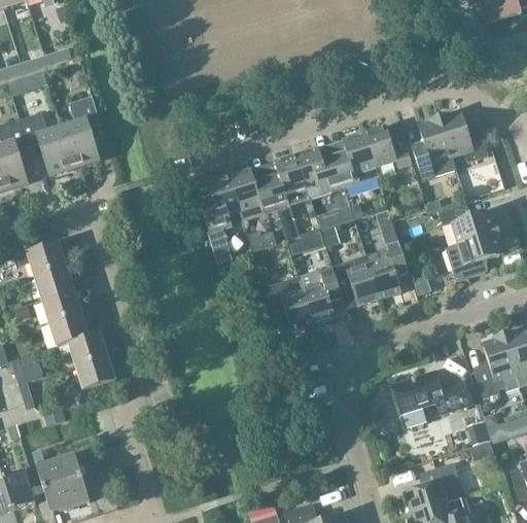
[(27,0),(1,0),(3,8),(27,0)]
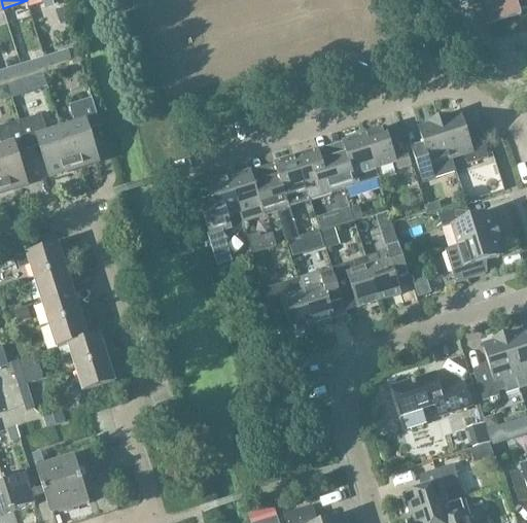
[(479,0),(485,19),(526,5),(526,0),(479,0)]
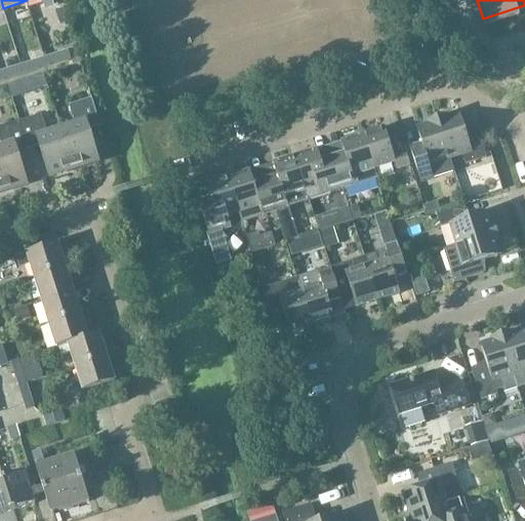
[(53,61),(70,55),(68,47),(51,53),(53,61)]
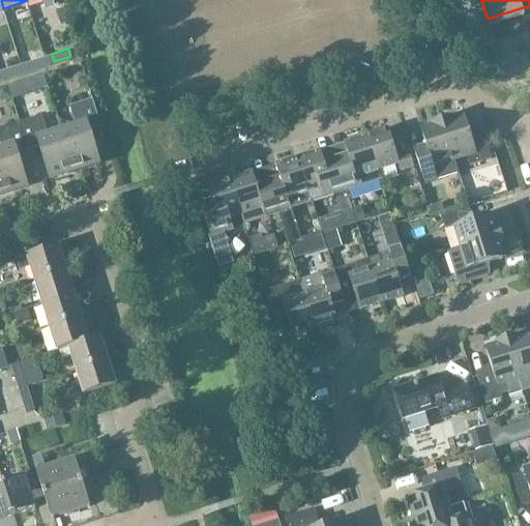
[(37,58),(21,63),(23,71),(39,66),(37,58)]
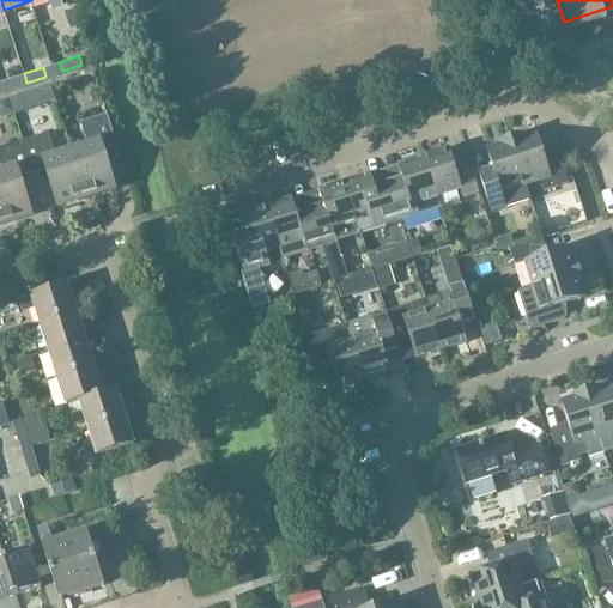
[(26,83),(24,73),(5,79),(7,89),(26,83)]
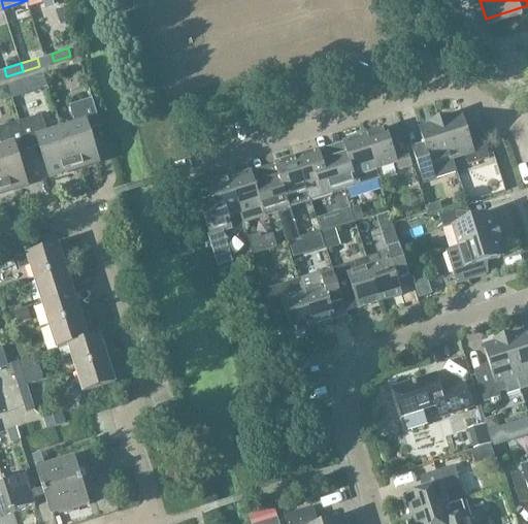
[(62,127),(73,166),(98,158),(89,127),(100,124),(92,96),(69,103),(75,123),(62,127)]
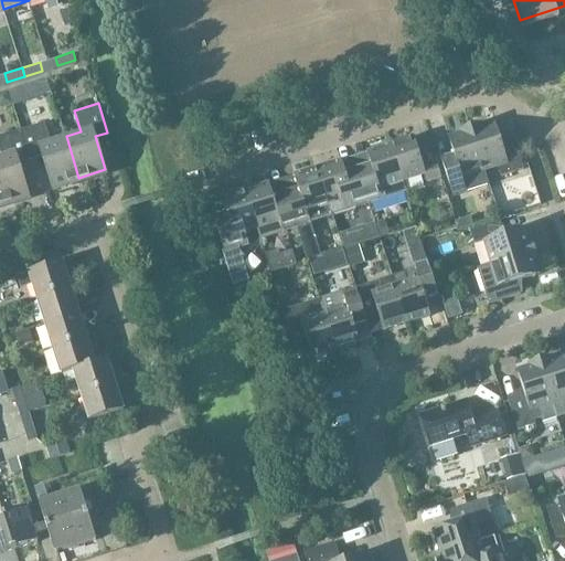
[(20,127),(30,157),(42,152),(52,186),(78,178),(66,136),(51,140),(44,119),(20,127)]
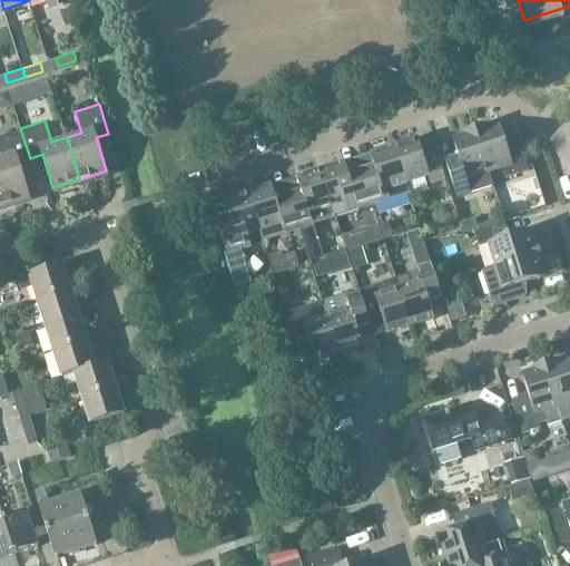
[(474,125),(488,168),(501,165),(504,175),(528,167),(519,142),(507,145),(499,120),(485,125),(484,122),(474,125)]
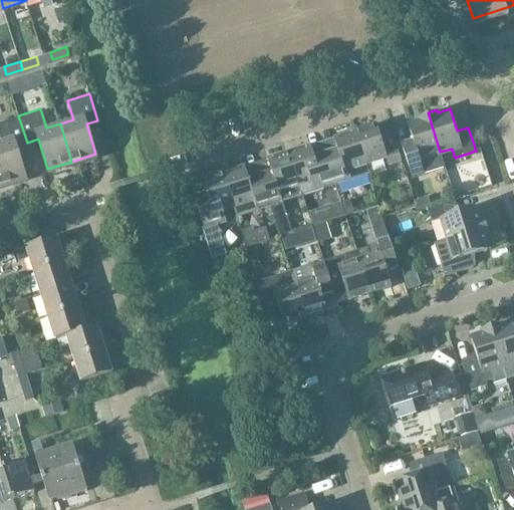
[(444,165),(440,152),(428,112),(418,115),(419,118),(407,122),(414,145),(403,148),(412,176),(432,169),(444,165)]
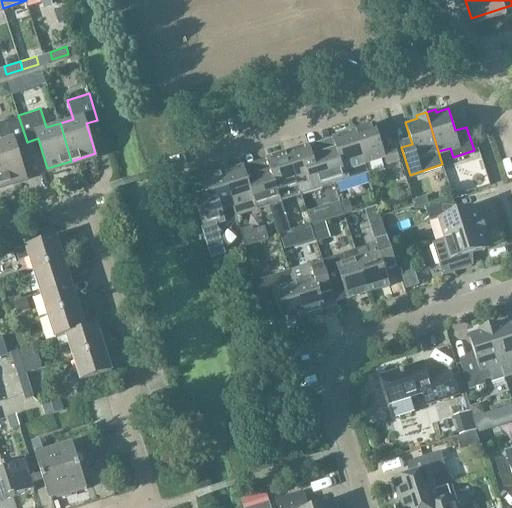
[(0,141),(0,178),(1,183),(25,175),(16,145),(27,142),(18,115),(0,120),(0,131),(3,141),(0,141)]
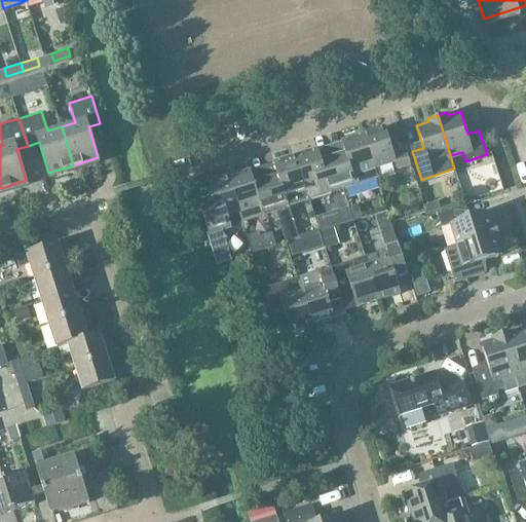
[(363,133),(374,166),(395,159),(397,166),(410,162),(407,152),(395,156),(384,125),(363,133)]
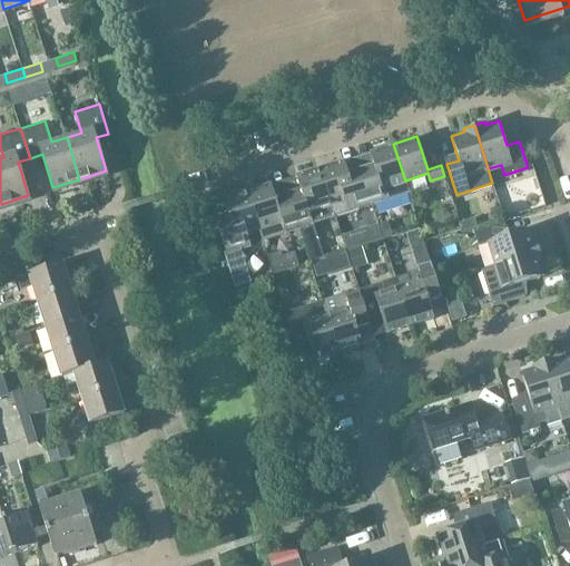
[(408,191),(405,181),(393,144),(370,150),(375,168),(362,172),(372,202),(408,191)]
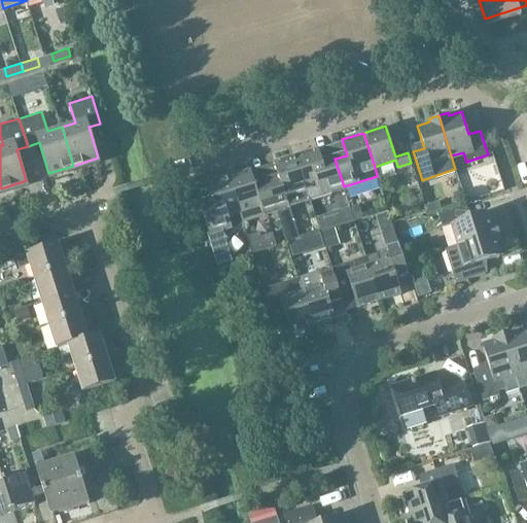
[(310,198),(344,186),(335,159),(322,163),(318,147),(295,153),(307,188),(310,198)]
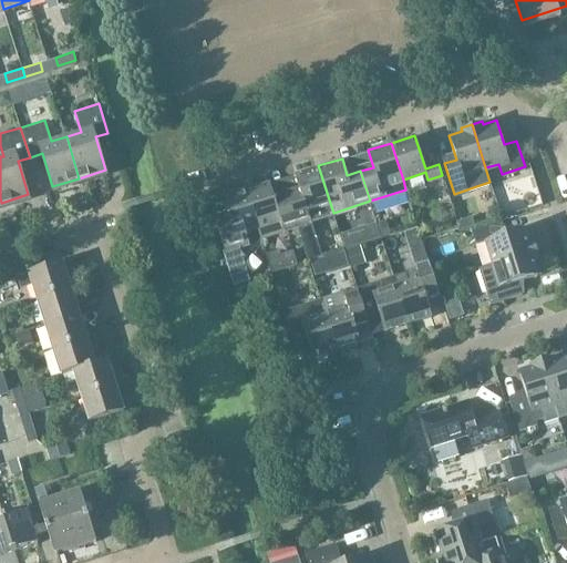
[(308,210),(330,203),(318,165),(295,173),(300,190),(287,194),(298,226),(311,222),(308,210)]
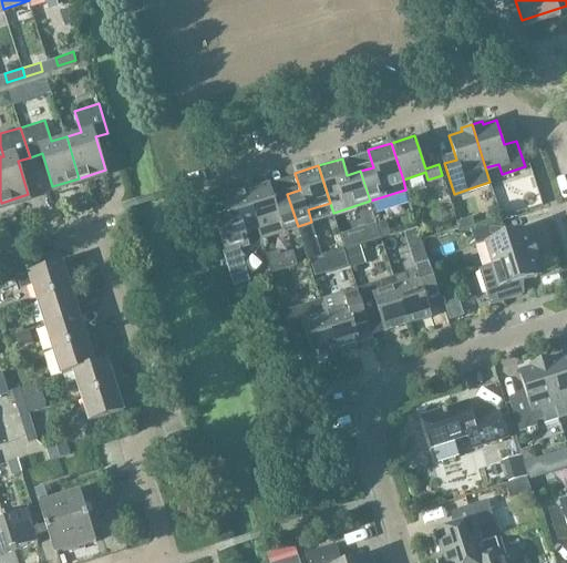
[(261,237),(298,226),(287,194),(275,198),(269,182),(246,188),(257,226),(261,237)]
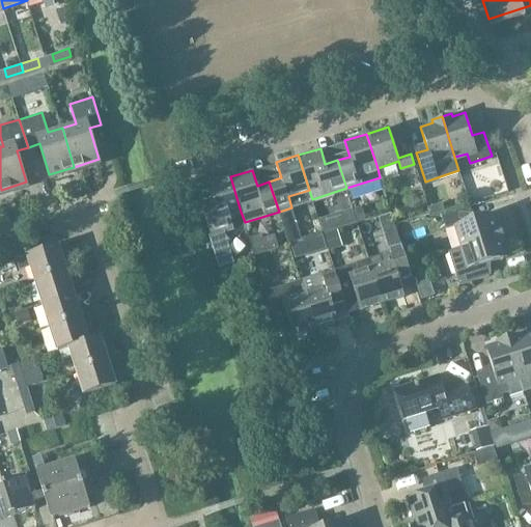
[(235,213),(241,212),(230,176),(208,184),(213,196),(200,200),(212,236),(241,226),(235,213)]
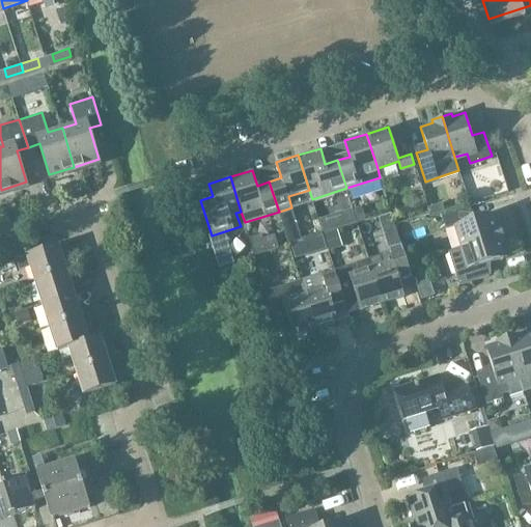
[(462,245),(502,231),(499,222),(496,222),(493,211),(469,218),(466,205),(441,214),(445,226),(454,223),(462,245)]
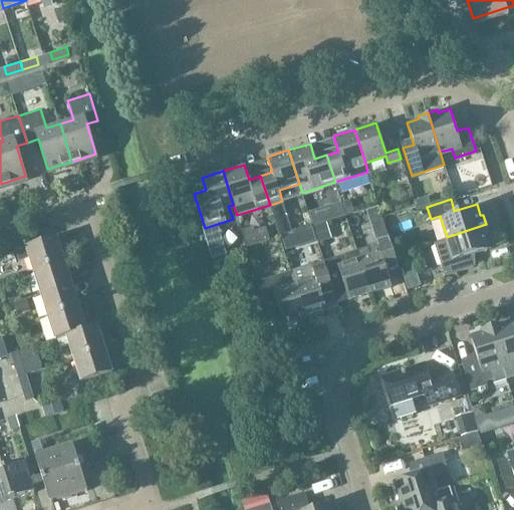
[(432,241),(443,274),(472,265),(468,253),(490,246),(486,235),(489,234),(486,224),(447,237),(432,241)]
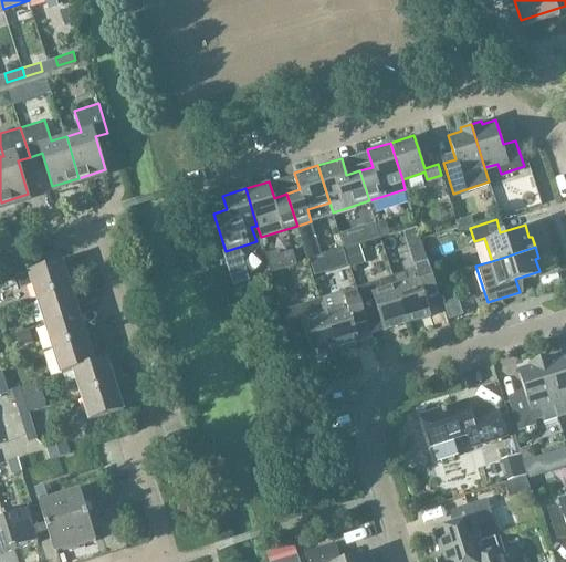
[(240,257),(227,260),(233,281),(247,278),(240,257)]
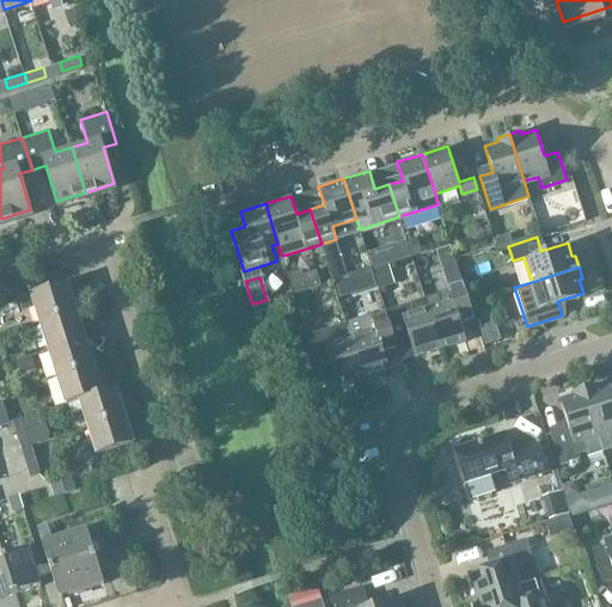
[(41,319),(75,308),(67,280),(31,292),(41,319)]
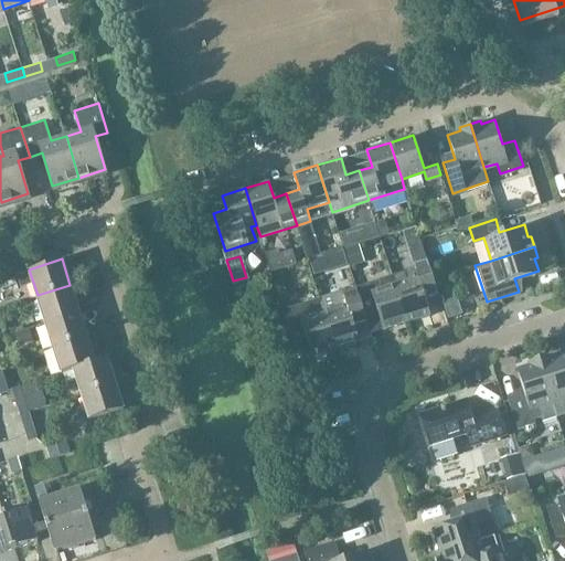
[(392,273),(406,320),(429,313),(425,297),(437,293),(427,260),(404,267),(404,270),(392,273)]
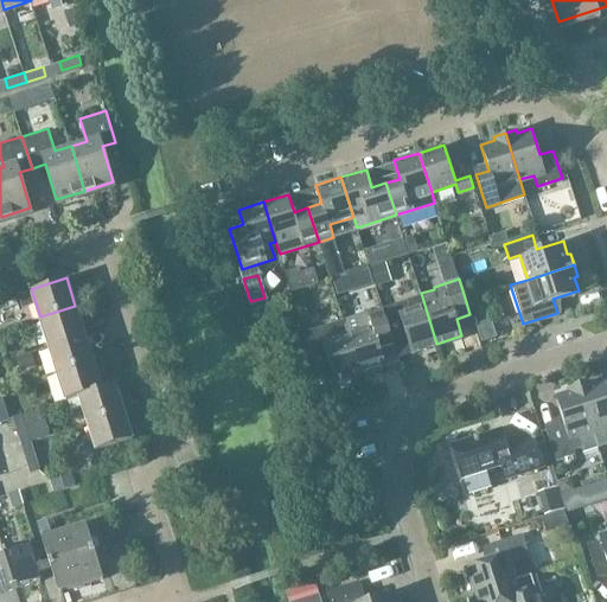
[(411,351),(436,344),(421,293),(382,306),(391,338),(394,345),(408,341),(411,351)]
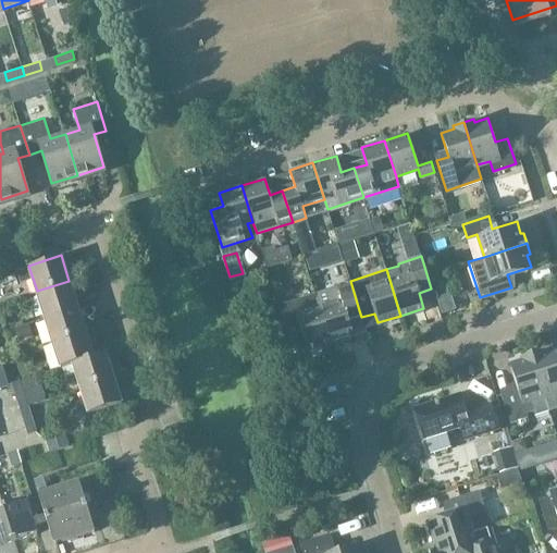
[(77,306),(69,281),(37,291),(45,316),(77,306)]
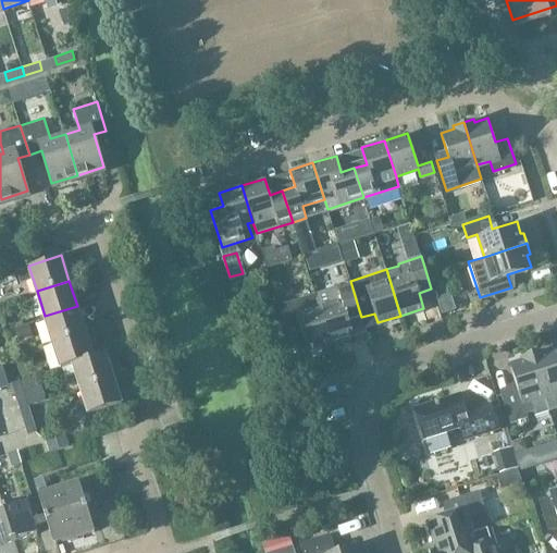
[(350,281),(314,292),(331,342),(354,335),(351,329),(364,324),(361,317),(359,310),(350,281)]
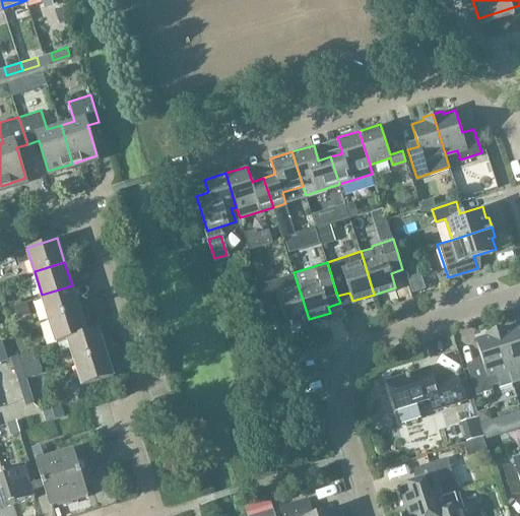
[(309,319),(294,272),(260,283),(272,322),(284,318),(286,326),(309,319)]
